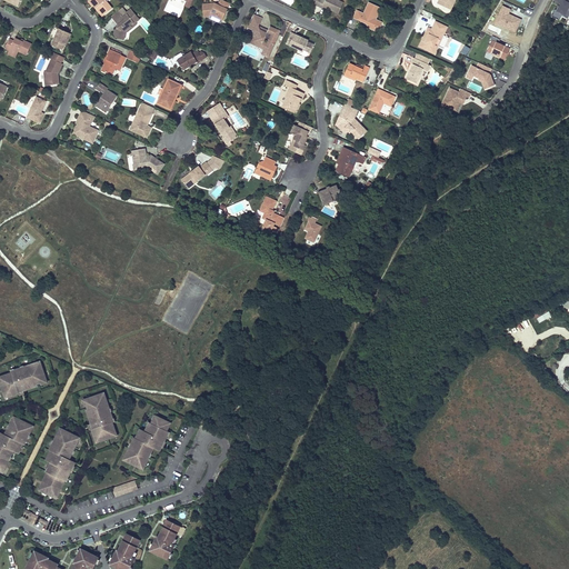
[(90,0),(96,7),(103,17),(112,9),(105,0),(90,0)]
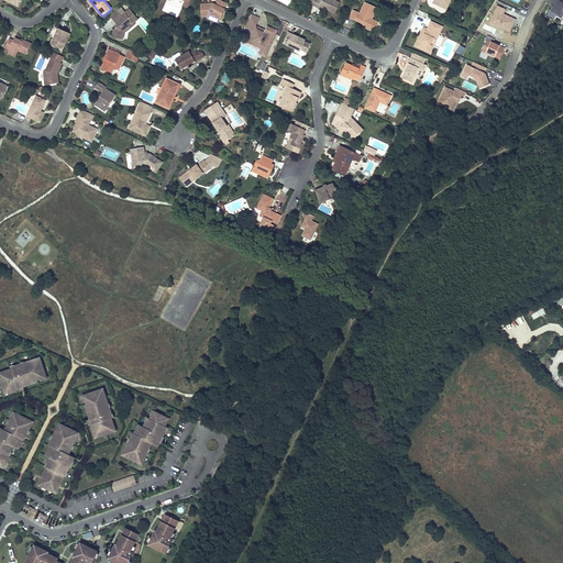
[(213,6),(214,3),(212,3),(200,3),(199,6),(200,18),(207,17),(207,15),(207,14),(209,13),(221,19),(228,4),(219,0),(217,4),(216,7),(213,6)]
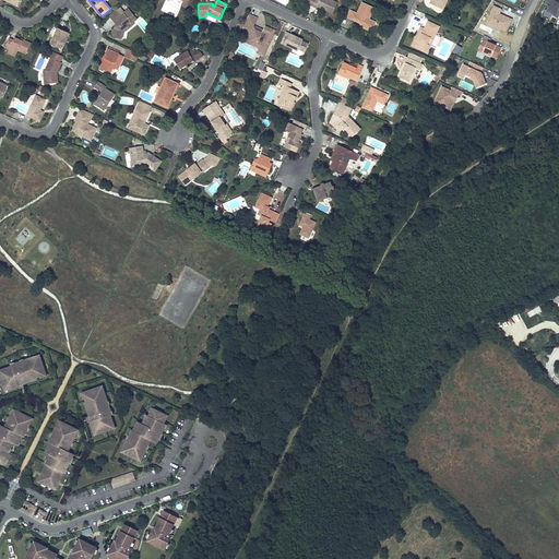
[(322,9),(332,13),(337,3),(331,0),(310,0),(309,4),(318,8),(318,7),(322,9)]
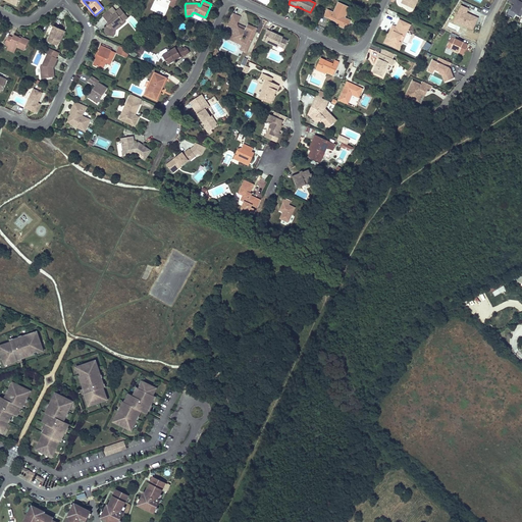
[(415,10),(417,6),(404,0),(402,4),(415,10)]
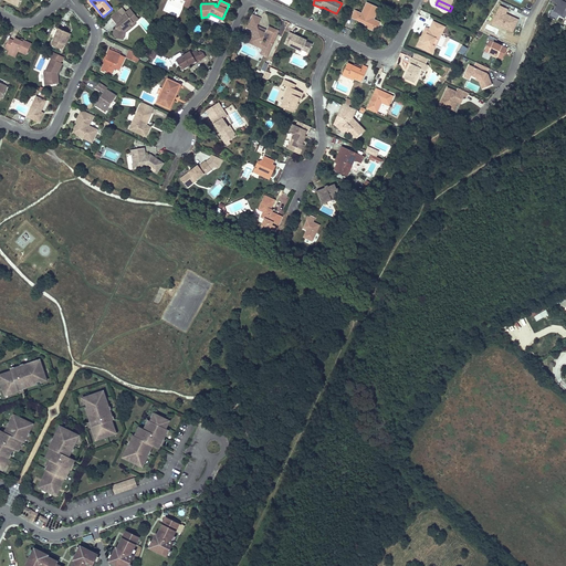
[(565,0),(558,0),(559,0),(557,4),(556,8),(555,7),(553,11),(552,10),(548,17),(556,21),(558,16),(561,17),(564,19),(565,14),(565,0)]
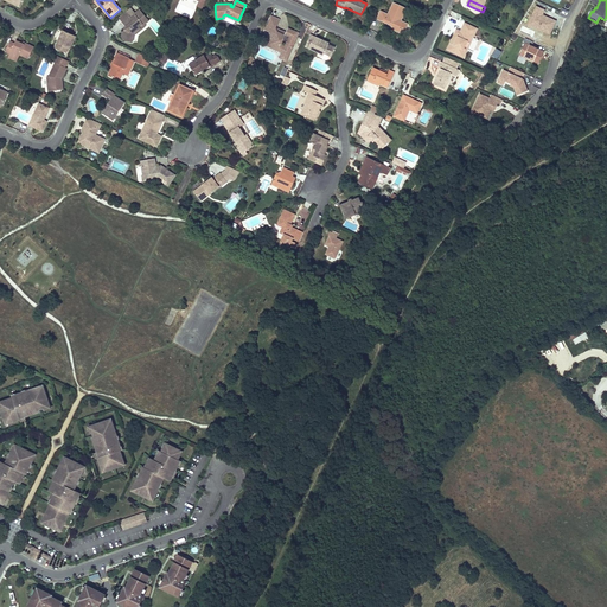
[(377,19),(393,25),(393,23),(395,24),(395,26),(393,30),(401,33),(402,29),(406,30),(409,24),(402,21),(408,8),(395,2),(388,18),(379,14),(377,19)]
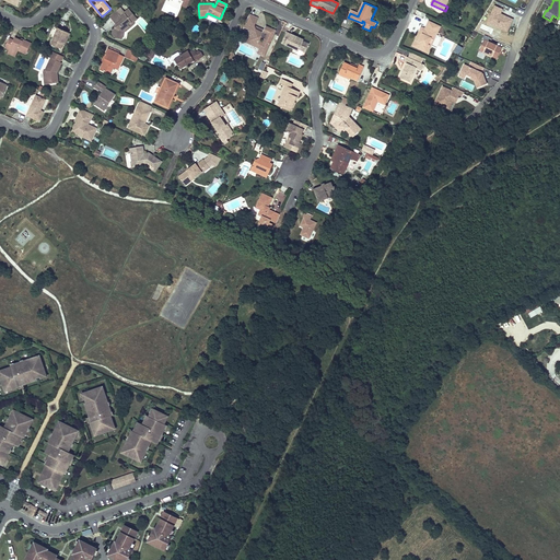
[(496,6),(488,22),(508,32),(513,20),(509,18),(508,19),(500,15),(501,14),(503,9),(496,6)]
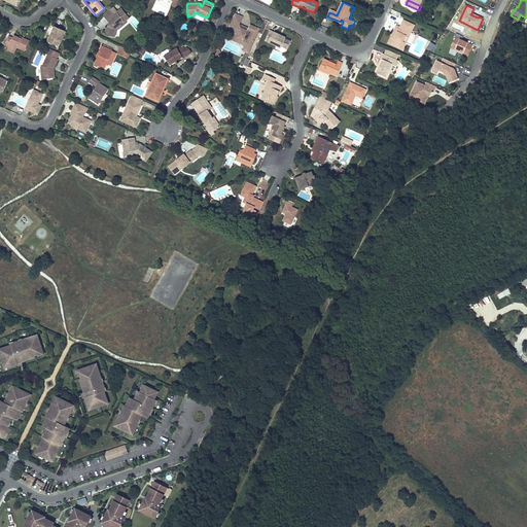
[(119,12),(115,15),(116,18),(110,24),(109,24),(109,25),(108,25),(106,32),(108,34),(112,35),(113,32),(116,33),(117,29),(126,22),(130,19),(121,8),(118,11),(119,12)]
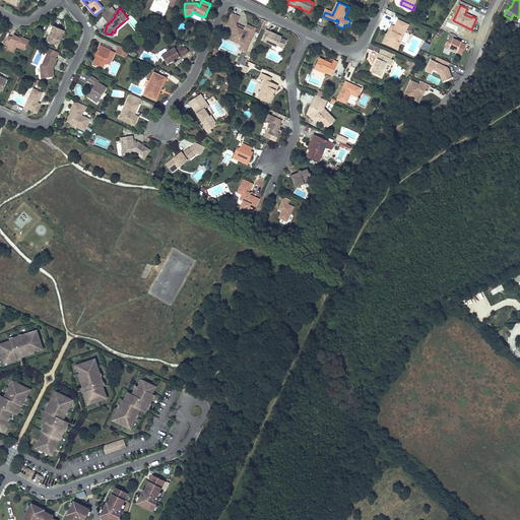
[(103,15),(106,19),(113,14),(109,9),(103,15)]
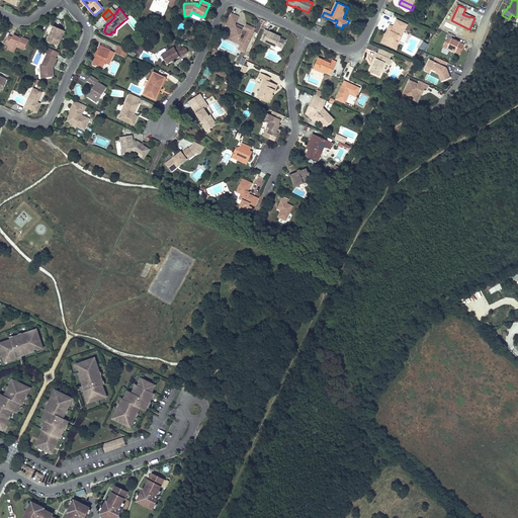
[(113,15),(112,14),(105,19),(108,23),(114,17),(113,15)]
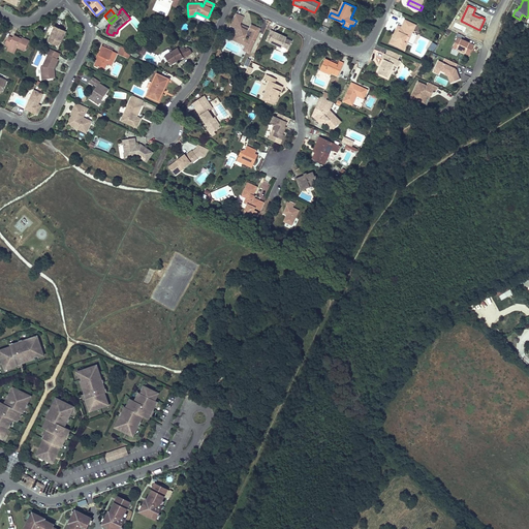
[(241,25),(244,18),(236,14),(230,26),(236,28),(237,32),(235,36),(238,37),(240,41),(243,43),(243,44),(247,47),(246,49),(247,52),(250,54),(260,29),(251,25),(250,29),(249,31),(242,28),(241,25)]
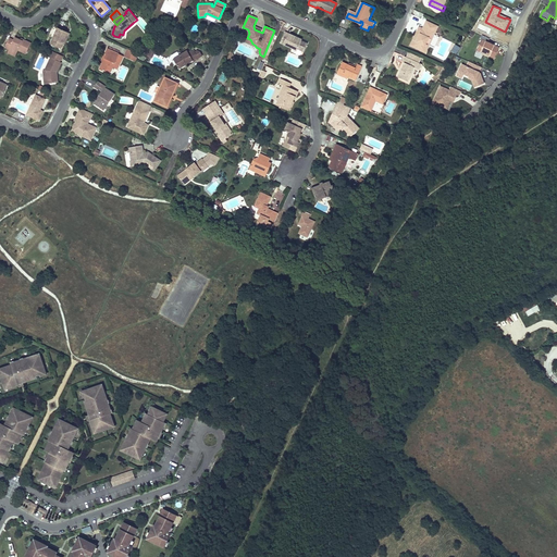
[(416,36),(411,46),(425,52),(437,27),(426,22),(423,29),(419,37),(416,36)]
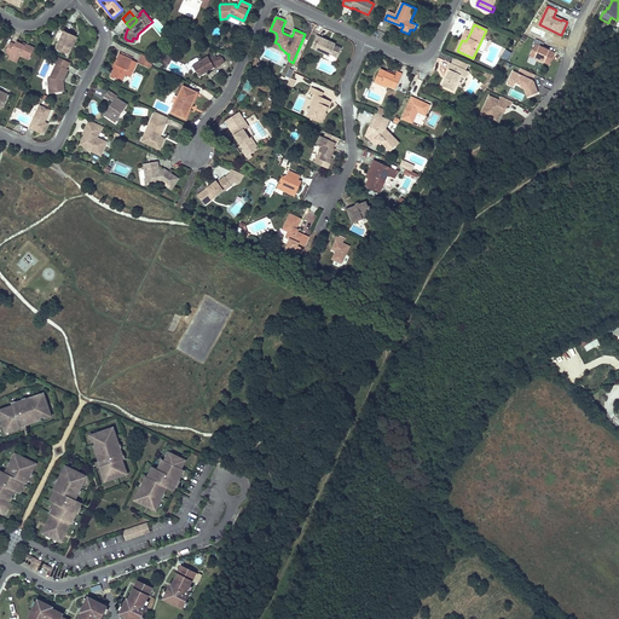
[(57,50),(68,55),(70,50),(76,36),(65,32),(57,50)]
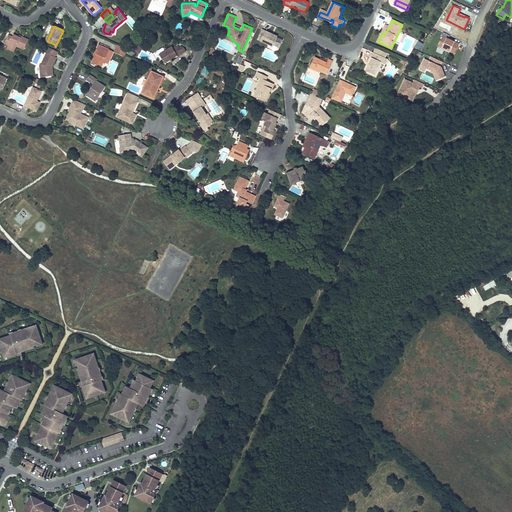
[(279,36),(275,35),(274,35),(272,35),(273,34),(263,29),(258,39),(274,47),(275,45),(280,48),(283,41),(278,38),(279,36)]
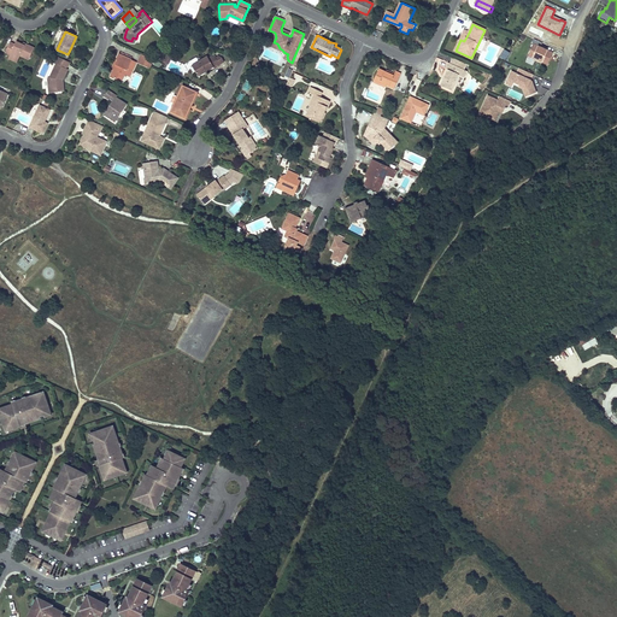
[(534,45),(529,56),(548,65),(553,53),(541,47),(542,43),(535,39),(533,43),(534,45)]
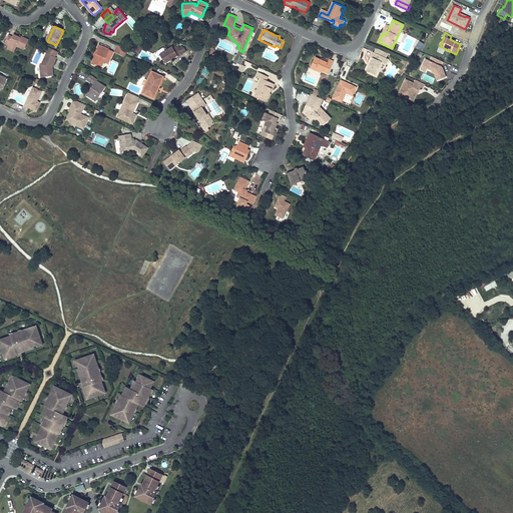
[(9,45),(16,49),(17,47),(24,50),(29,40),(22,37),(21,38),(18,37),(14,35),(12,37),(9,35),(5,44),(9,45)]
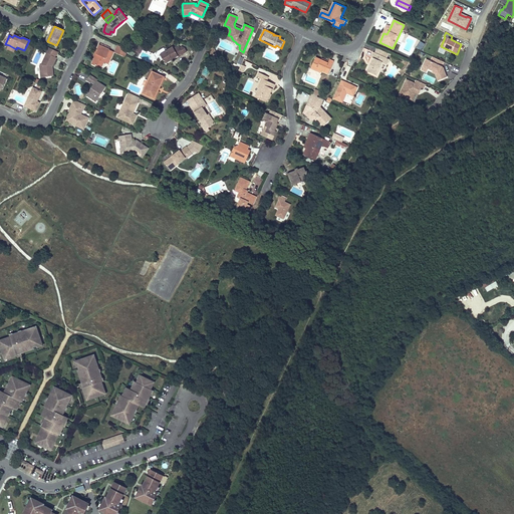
[(231,36),(228,35),(227,39),(236,43),(236,42),(233,40),(231,36)]
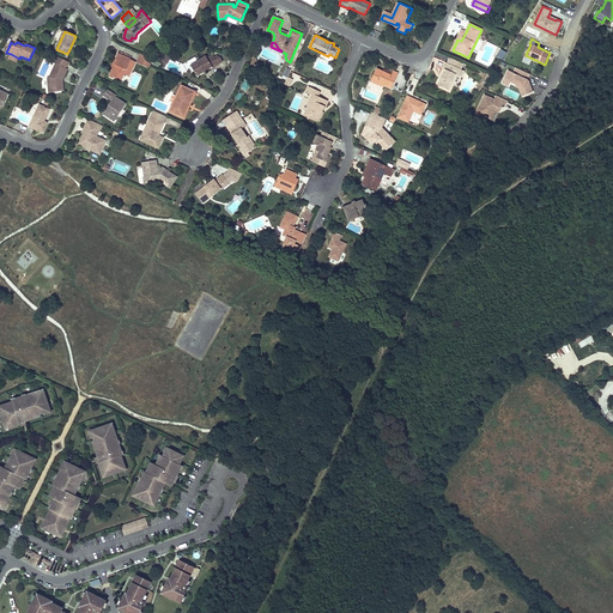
[(113,70),(109,77),(116,80),(117,79),(122,80),(125,76),(126,76),(128,71),(132,72),(135,65),(131,62),(132,60),(119,54),(115,60),(117,61),(113,70)]
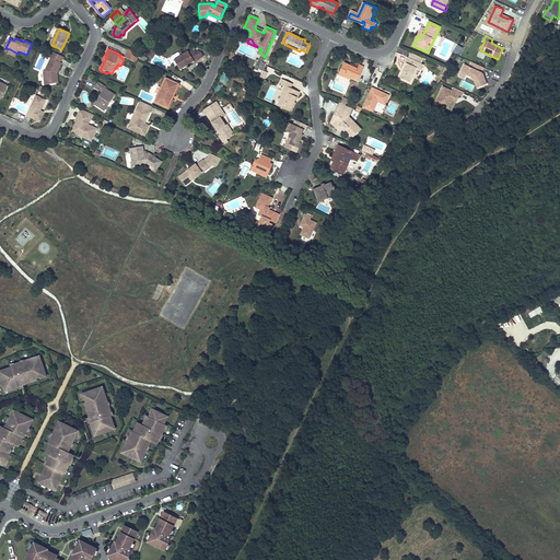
[(140,55),(129,49),(126,57),(137,62),(138,59),(140,55)]
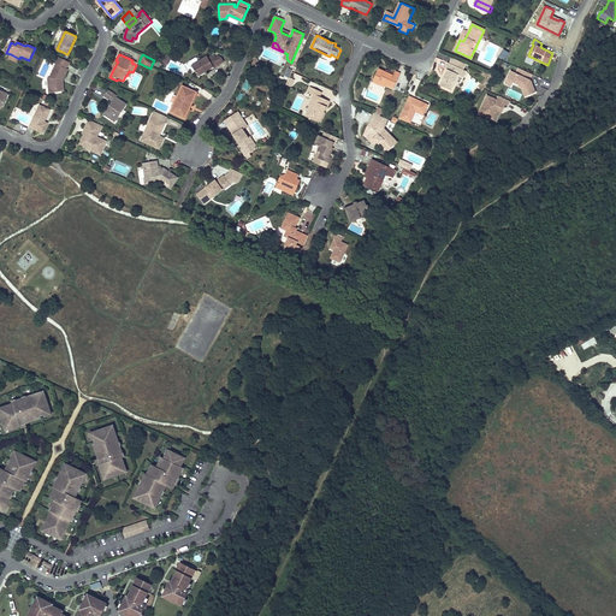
[(191,66),(199,76),(213,67),(214,69),(219,65),(224,61),(221,58),(218,57),(215,58),(213,54),(207,58),(206,57),(191,66)]
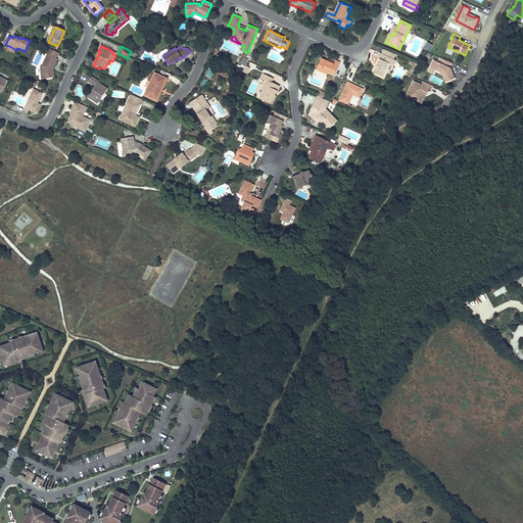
[(379,58),(373,72),(382,76),(388,63),(390,57),(379,52),(377,57),(379,58)]
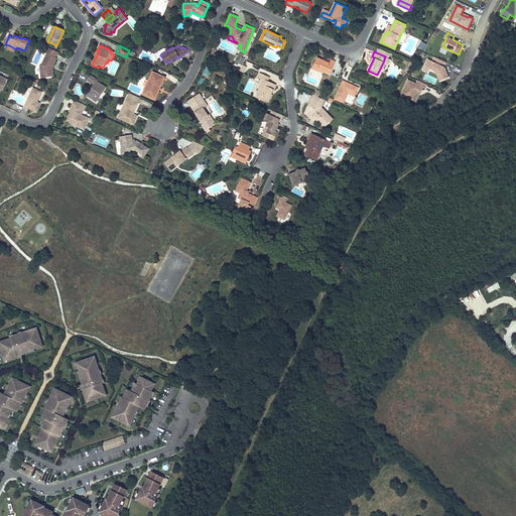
[(41,66),(43,79),(52,78),(50,69),(51,67),(52,67),(56,58),(47,53),(41,66)]
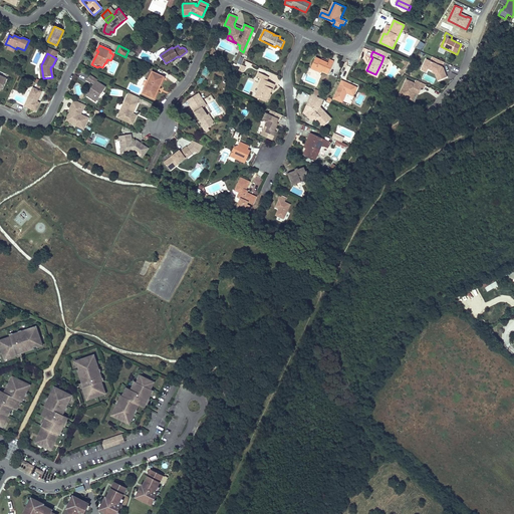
[(312,66),(322,71),(328,74),(334,61),(330,59),(329,61),(328,63),(321,59),(316,57),(312,66)]
